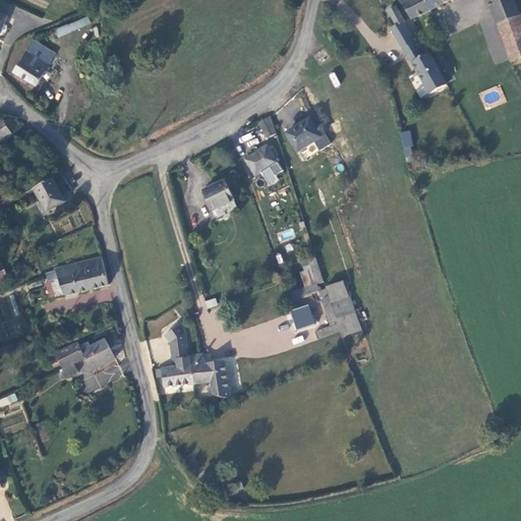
[(0,0),(0,11),(8,14),(12,5),(0,0)]
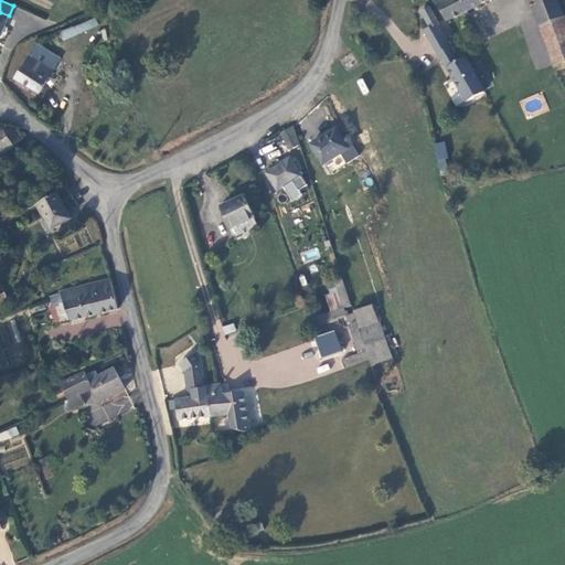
[(440,0),(437,1),(448,22),(491,0),(440,0)]
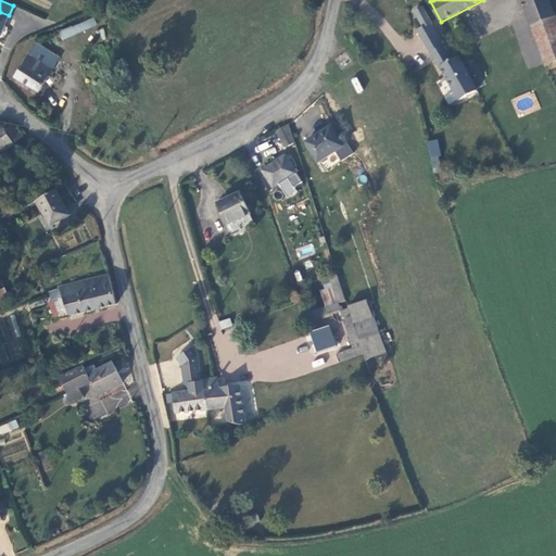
[(519,0),(531,27),(554,17),(546,0),(519,0)]
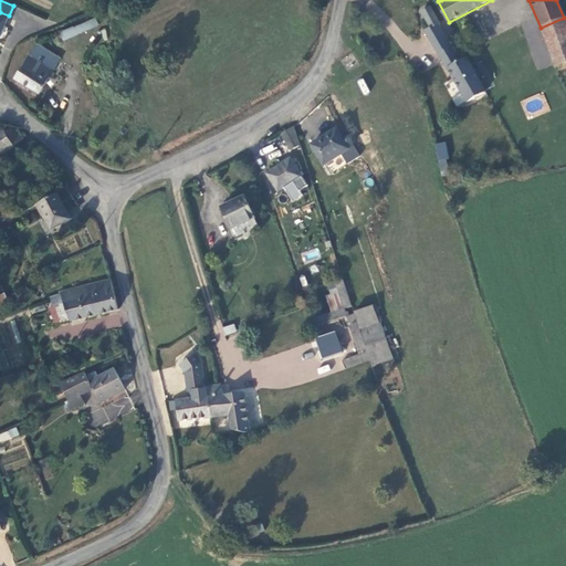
[(421,8),(432,30),(441,27),(429,3),(421,8)]
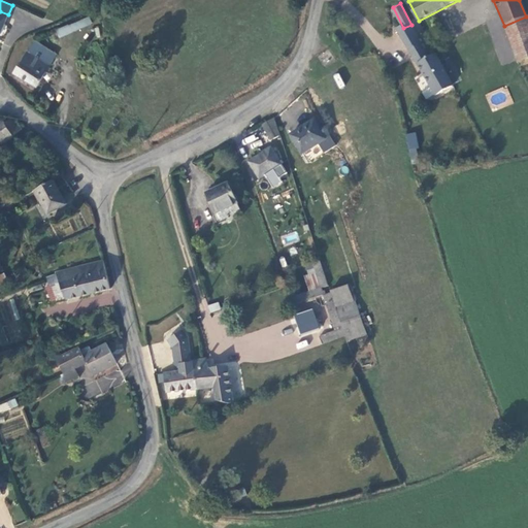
[(0,12),(0,35),(8,15),(0,12)]
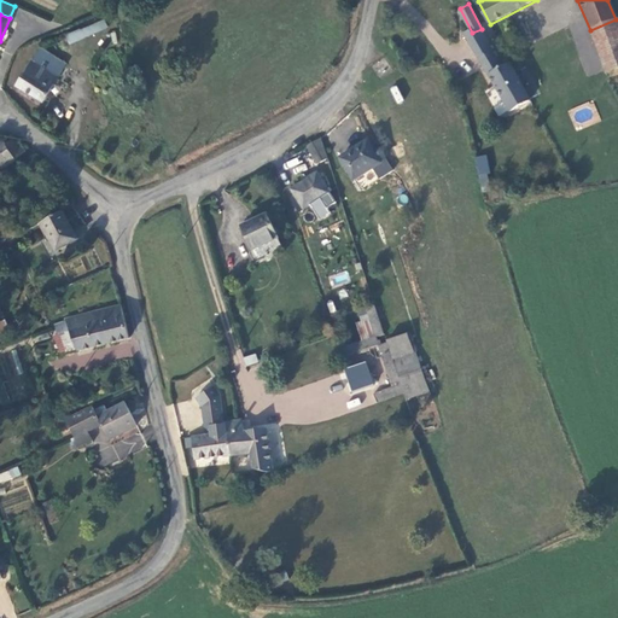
[(617,27),(616,19),(590,30),(606,73),(617,68),(617,27)]
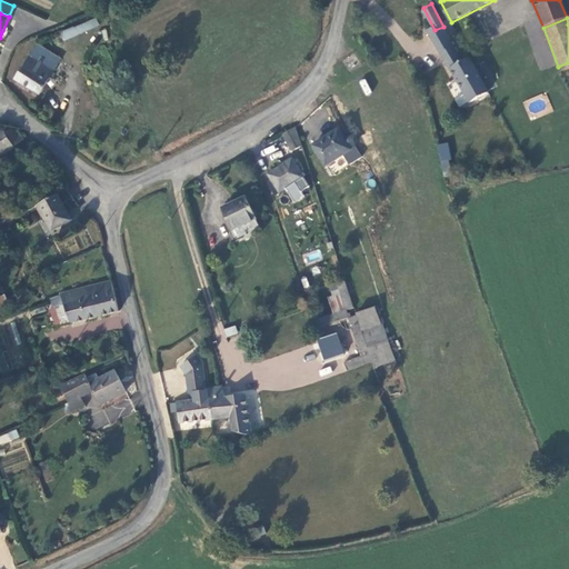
[(62,39),(99,27),(97,19),(60,30),(62,39)]
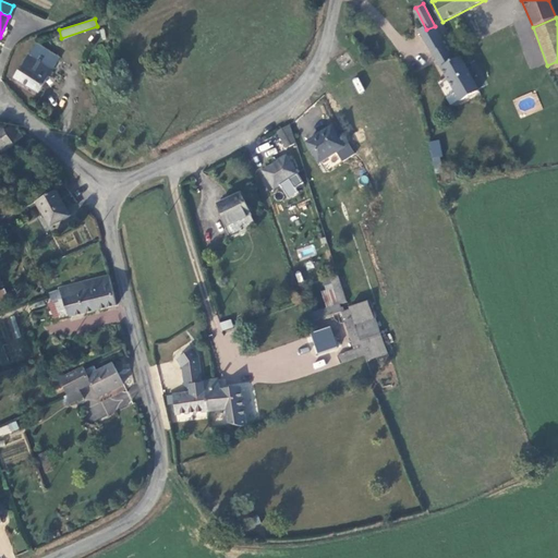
[(426,29),(422,33),(459,102),(480,92),(461,58),(453,62),(435,26),(426,29)]
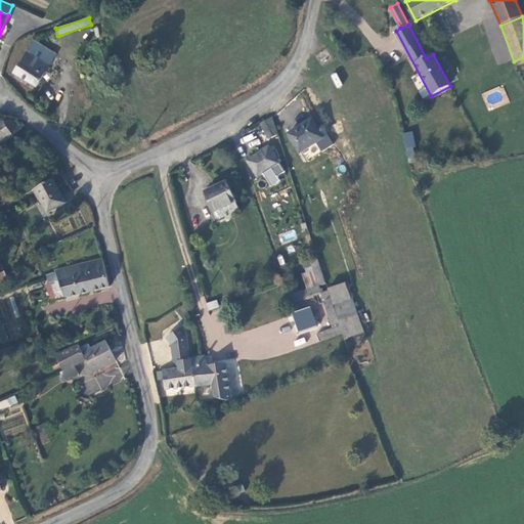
[(487,31),(494,64),(509,61),(505,38),(495,40),(493,29),(487,31)]
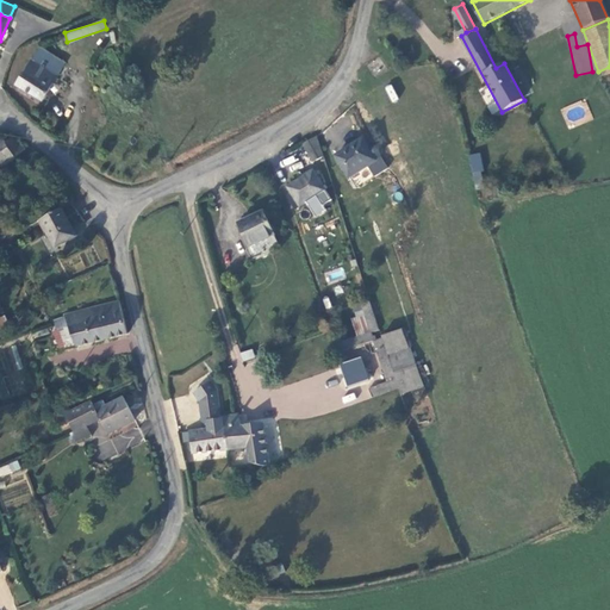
[(27,61),(16,86),(43,101),(64,64),(36,50),(30,63),(27,61)]
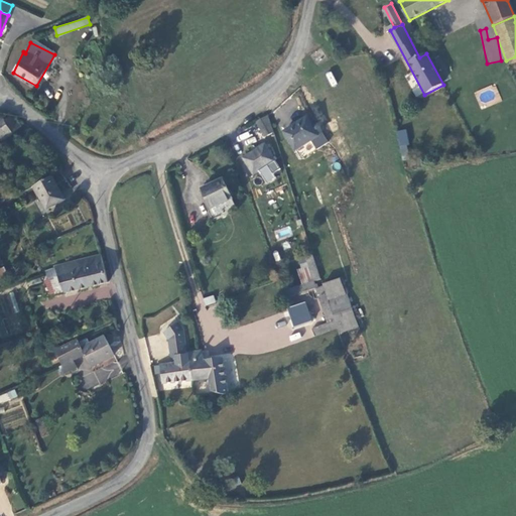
[(332,87),(338,84),(331,72),(326,74),(332,87)]
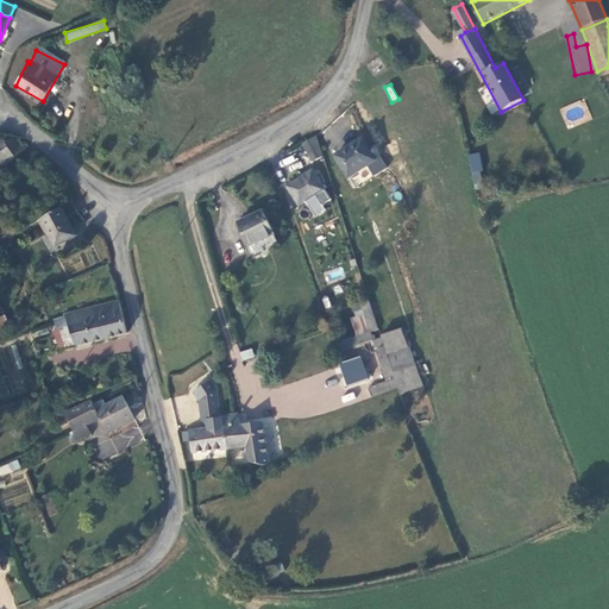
[(314,137),(303,143),(311,162),(320,157),(314,137)]
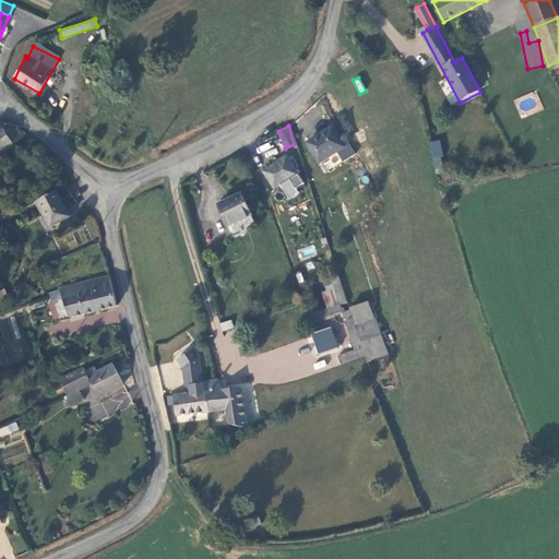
[(0,154),(14,146),(20,137),(12,129),(7,132),(3,129),(0,130),(0,154)]
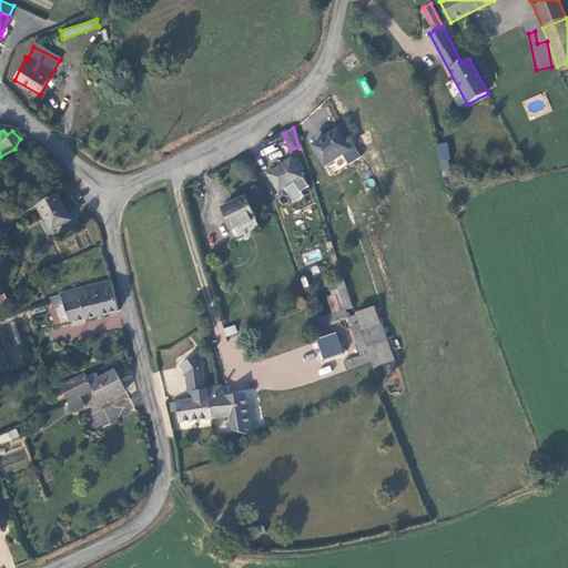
[(335,132),(310,148),(322,166),(347,151),(335,132)]
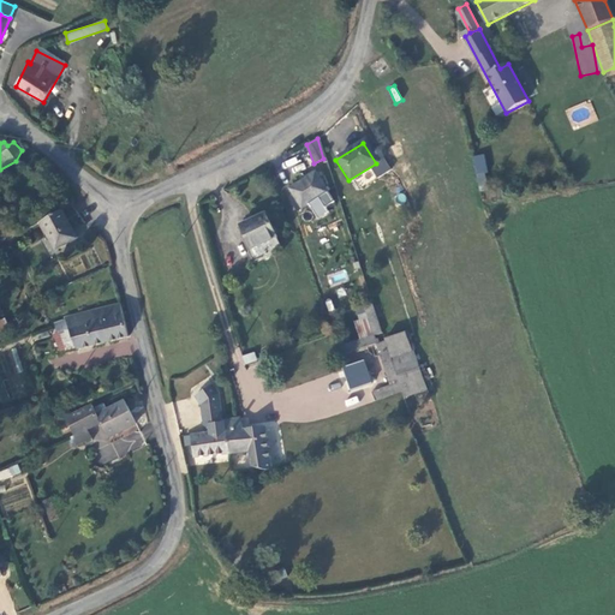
[(477,184),(488,181),(483,154),(472,156),(477,184)]
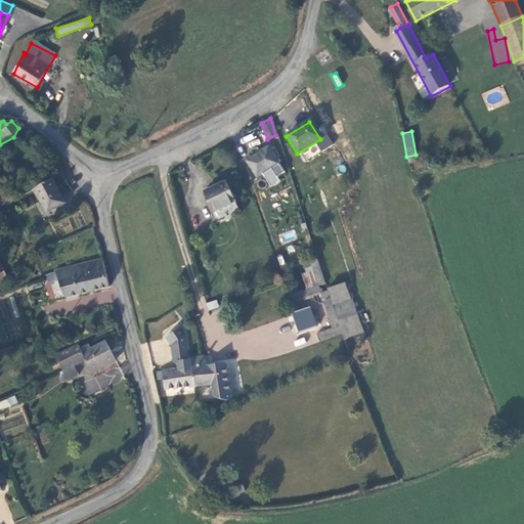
[(268,146),(247,160),(256,177),(278,165),(268,146)]
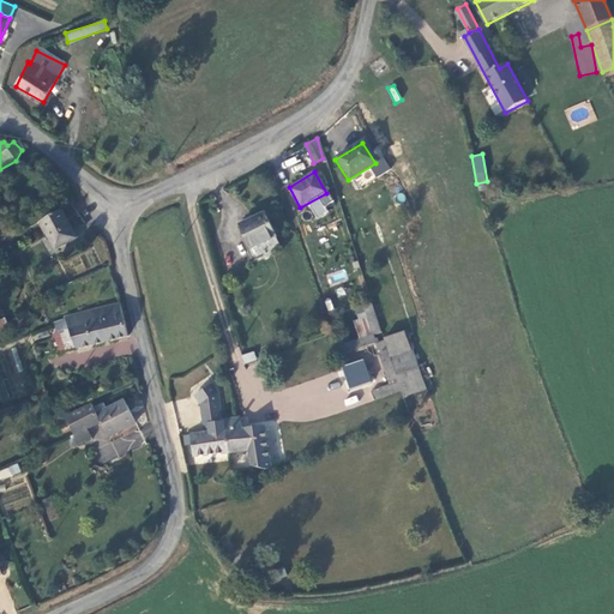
[(62,210),(41,222),(55,248),(77,236),(62,210)]
